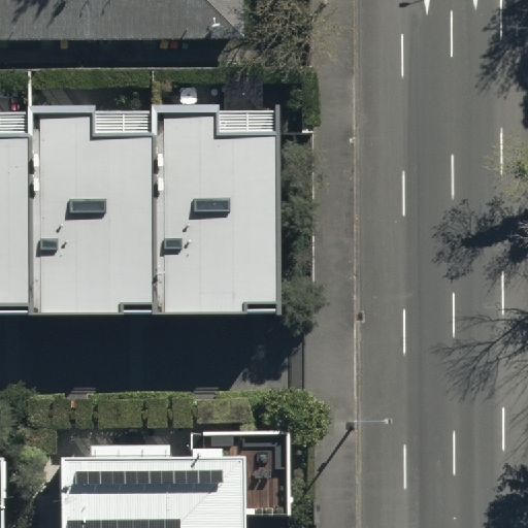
[(241,0),(0,0),(0,40),(241,40),(241,0)]
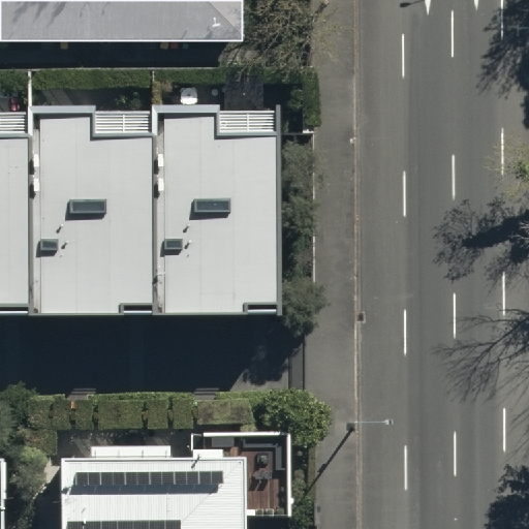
[(217,102),(154,104),(158,313),(278,310),(274,112),(217,113),(217,102)]
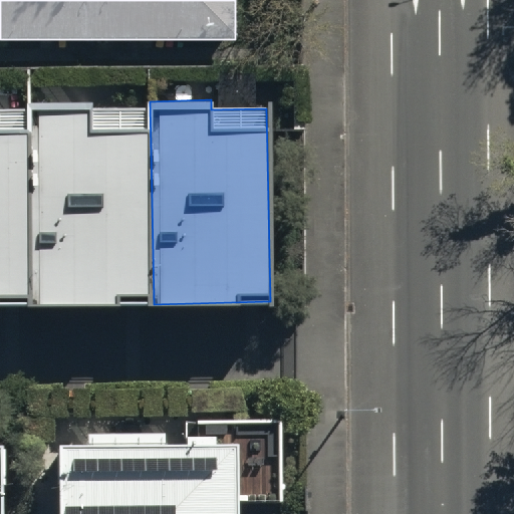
[(89,100),(29,101),(33,304),(150,301),(145,109),(90,110),(89,100)]
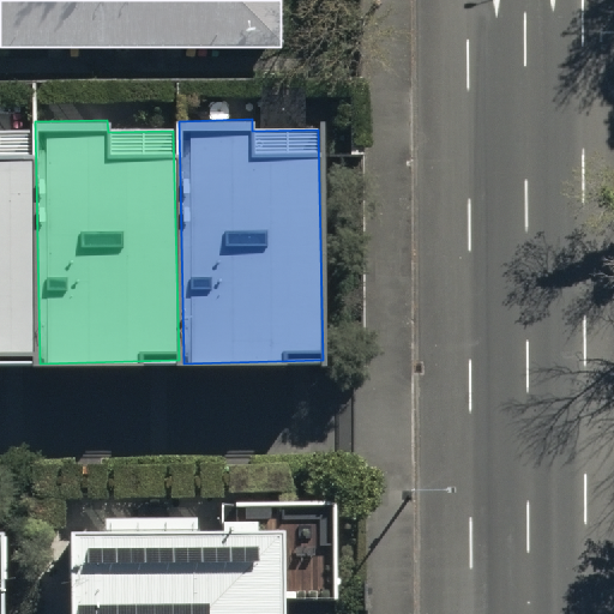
[(0,363),(31,363),(26,128),(0,127),(0,363)]
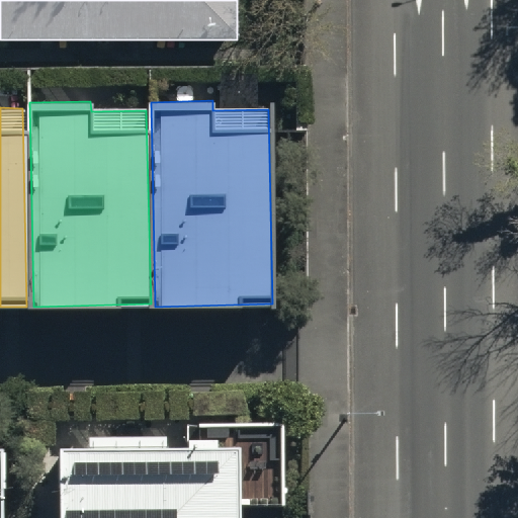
[(9,517),(9,440),(0,439),(0,517),(9,517)]
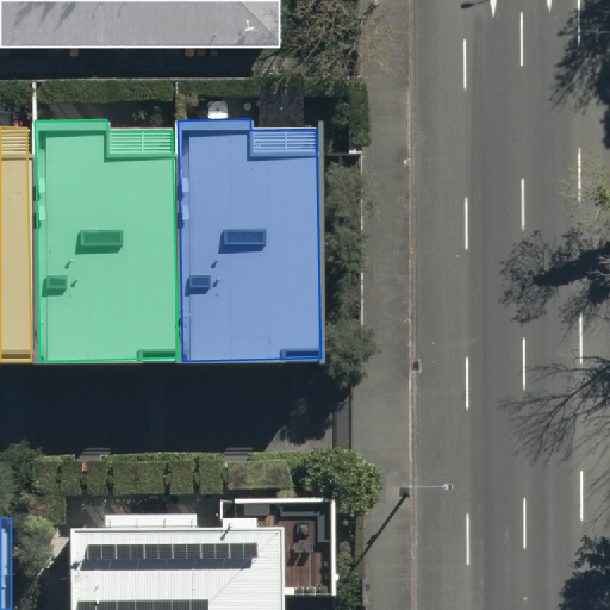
[(294,609),(294,524),(81,524),(81,609),(294,609)]
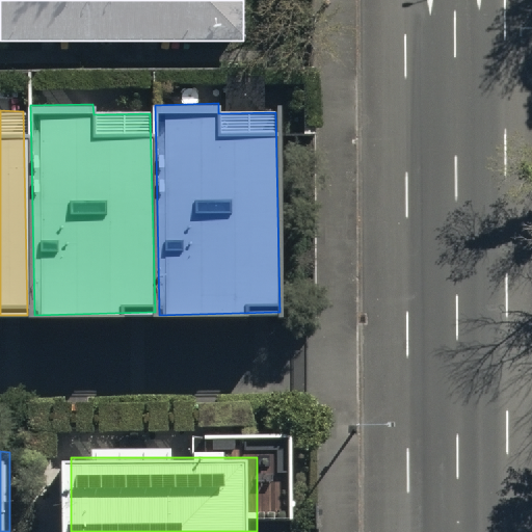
All buildings are outlined.
